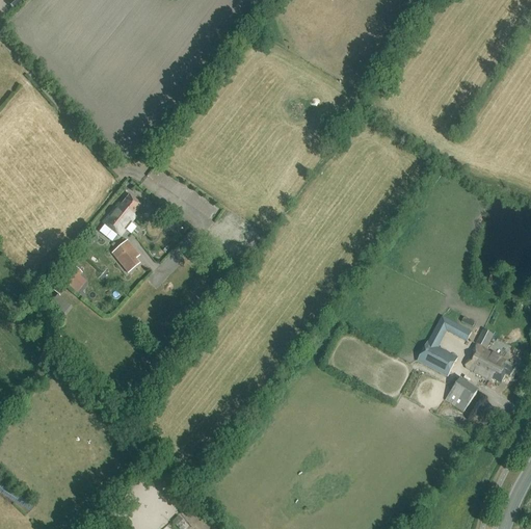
[(117,201),(101,220),(118,234),(134,214),(132,212),(139,203),(128,192),(120,203),(117,201)]
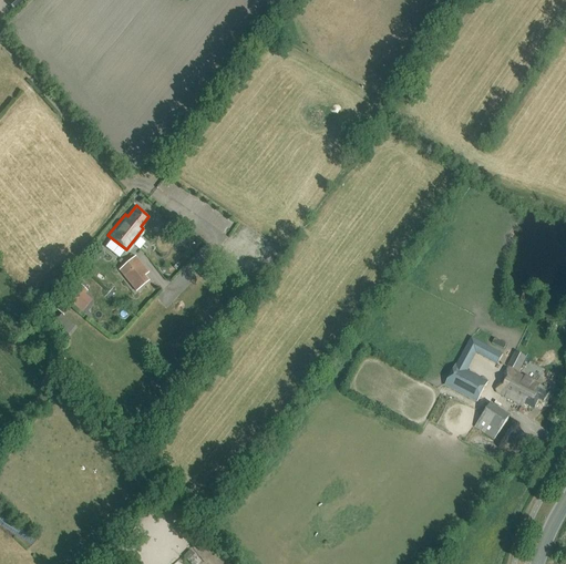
[(117,267),(134,289),(146,279),(143,274),(147,270),(134,254),(117,267)]
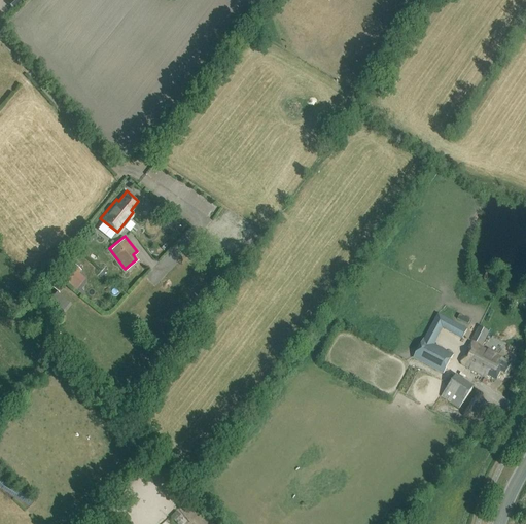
[(67,284),(80,268),(69,258),(56,275),(67,284)]
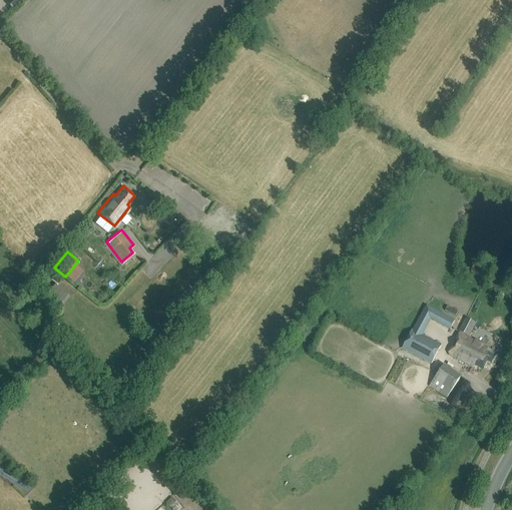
[(411,327),(401,346),(430,361),(440,343),(418,331),(428,313),(450,325),(453,318),(425,303),(412,328),(411,327)]
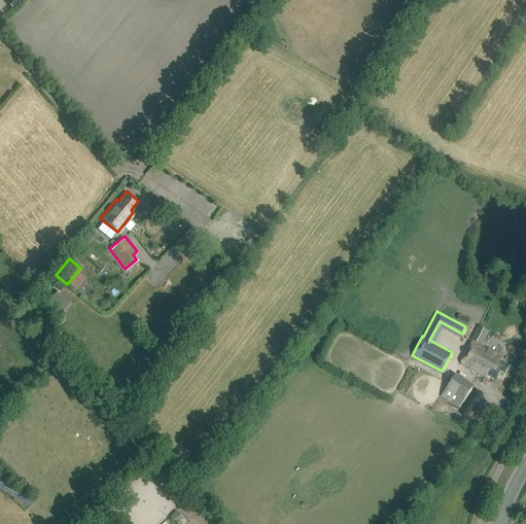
[(487,328),(477,323),(469,338),(480,343),(487,328)]
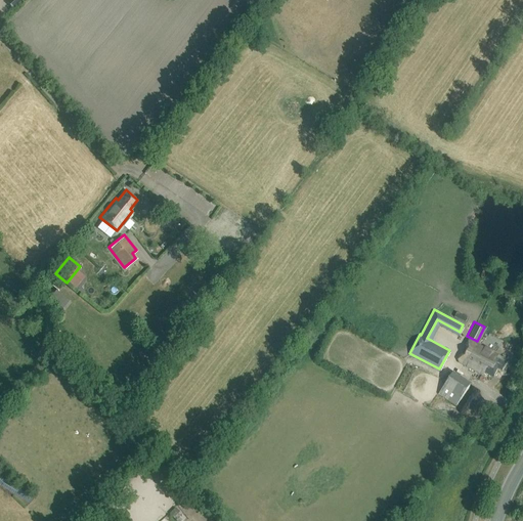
[(505,361),(495,355),(496,353),(472,340),(462,360),(482,372),(483,370),(492,375),(497,367),(500,368),(505,361)]
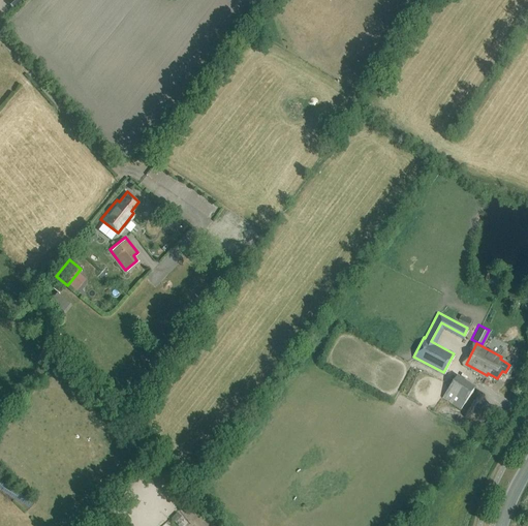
[(48,344),(40,353),(47,360),(55,350),(48,344)]
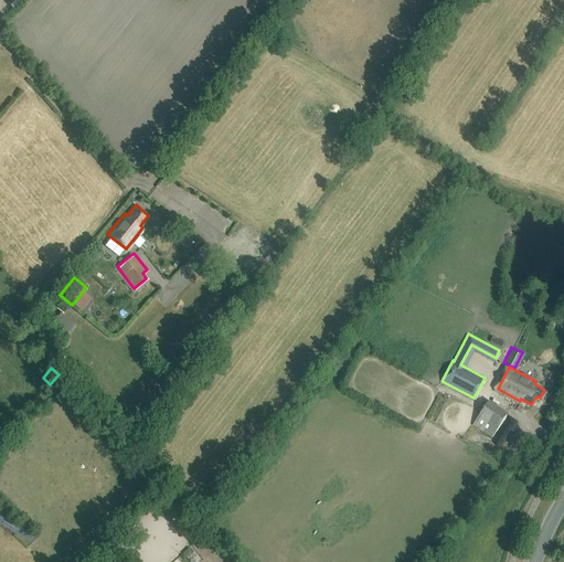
[(506,412),(487,401),(472,422),(490,435),(506,412)]
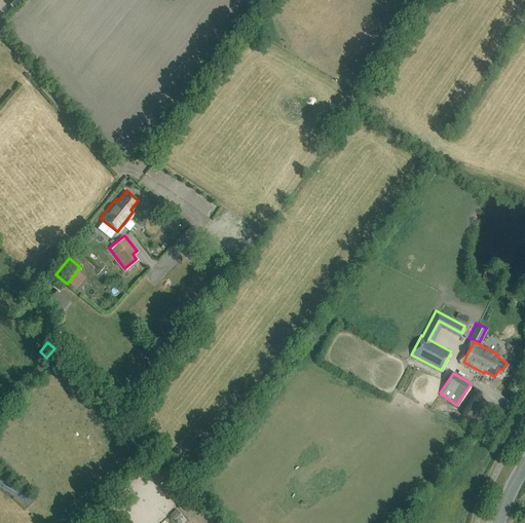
[(177,510),(171,515),(178,522),(181,520),(178,516),(180,513),(177,510)]
